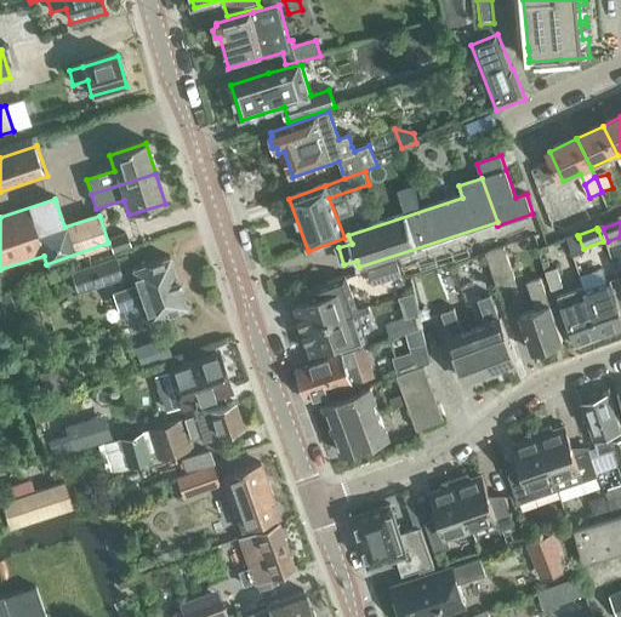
[(126,235),(108,241),(113,253),(130,247),(126,235)]
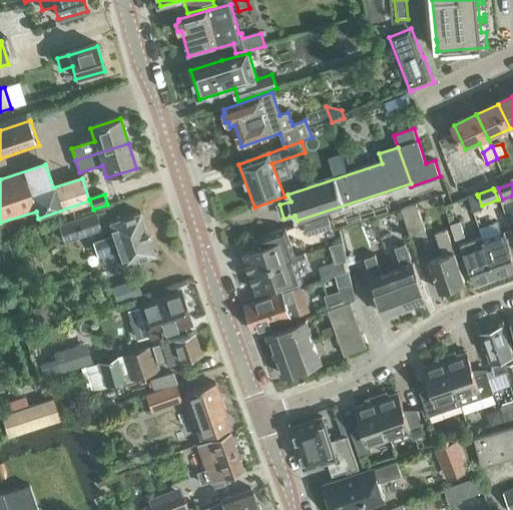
[(403,211),(412,238),(415,237),(427,233),(418,206),(403,211)]
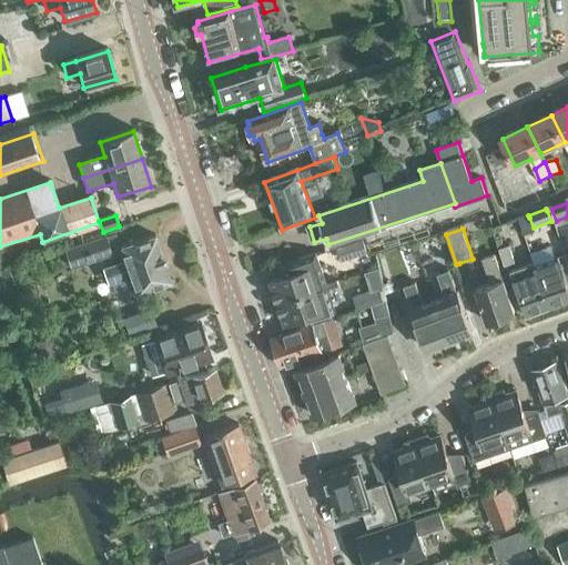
[(115,235),(66,251),(72,270),(111,256),(110,253),(121,250),(115,235)]
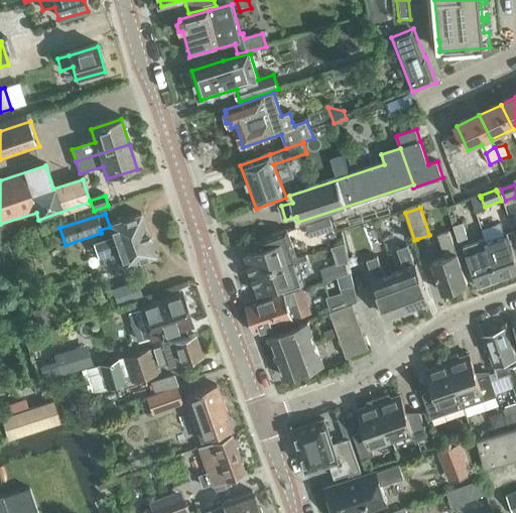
[(115,239),(95,245),(100,258),(102,257),(105,265),(105,266),(106,266),(107,267),(108,267),(108,268),(109,268),(110,268),(111,268),(123,264),(124,268),(155,257),(141,216),(110,227),(115,239)]
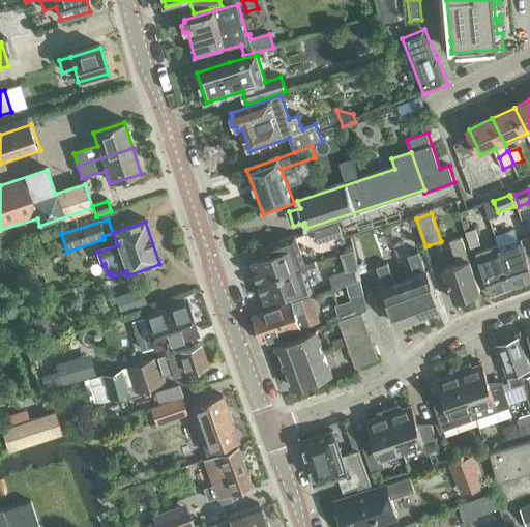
[(345,226),(341,227),(341,225),(316,232),(319,244),(348,236),(345,226)]
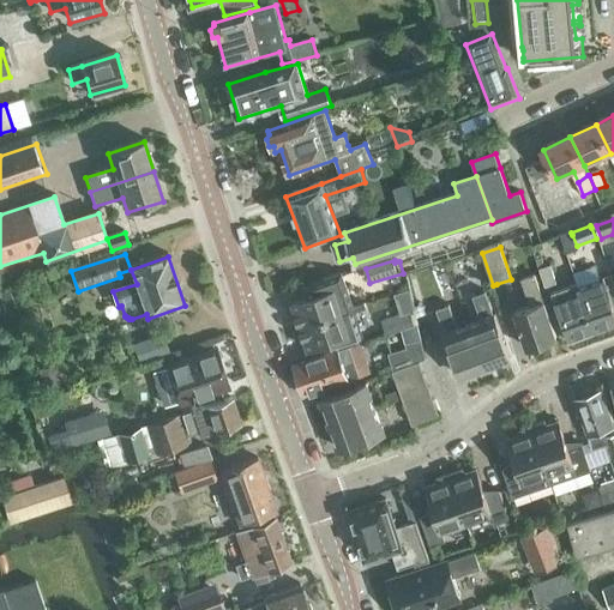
[(539,271),(545,288),(557,284),(551,267),(539,271)]
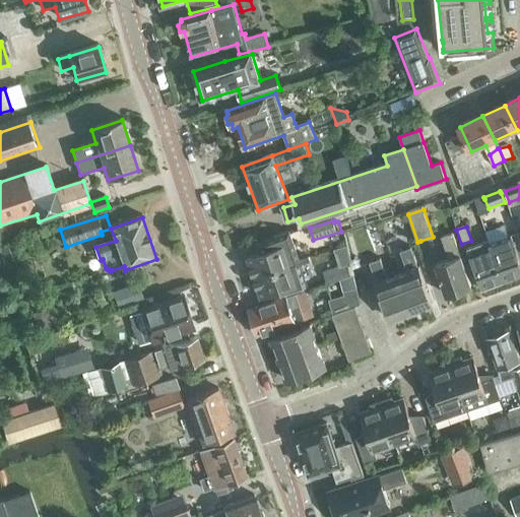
[(258,254),(248,258),(254,277),(300,261),(290,235),(255,247),(258,254)]
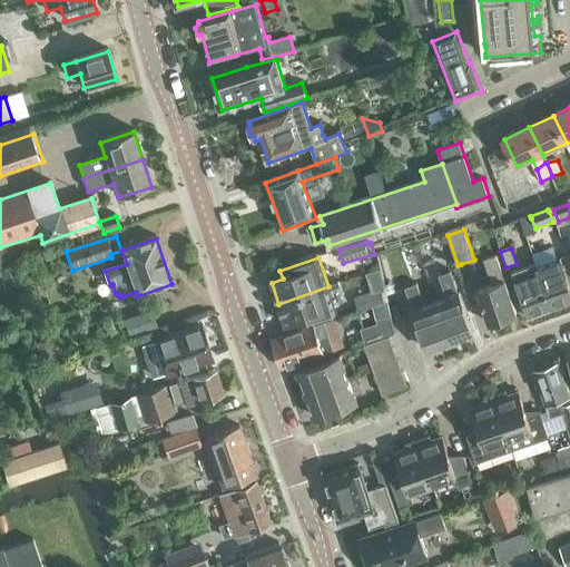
[(495,257),(484,261),(493,286),(479,292),(490,325),(517,316),(495,257)]
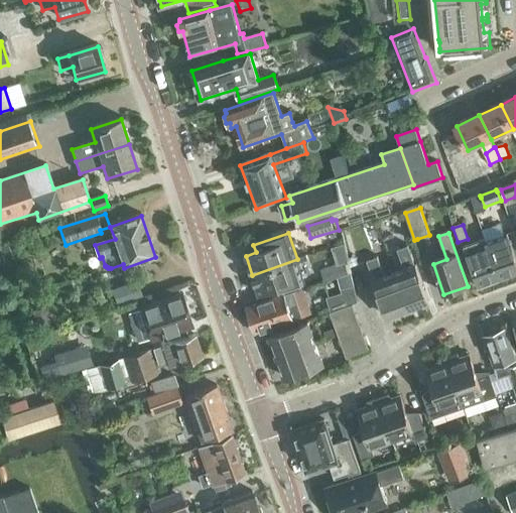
[(487,243),(499,281),(515,275),(515,261),(508,236),(487,243)]
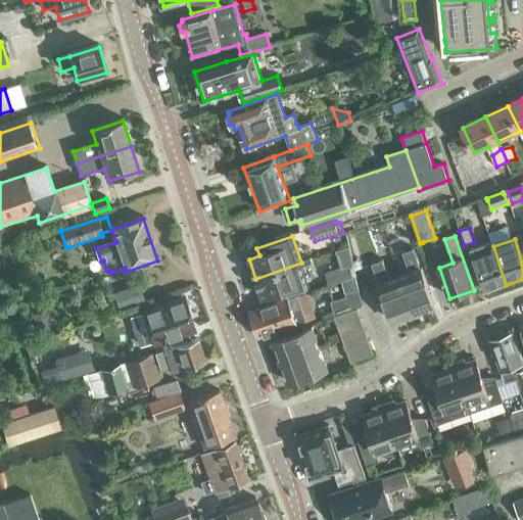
[(506,285),(493,246),(492,247),(490,242),(470,249),(484,292),(506,285)]
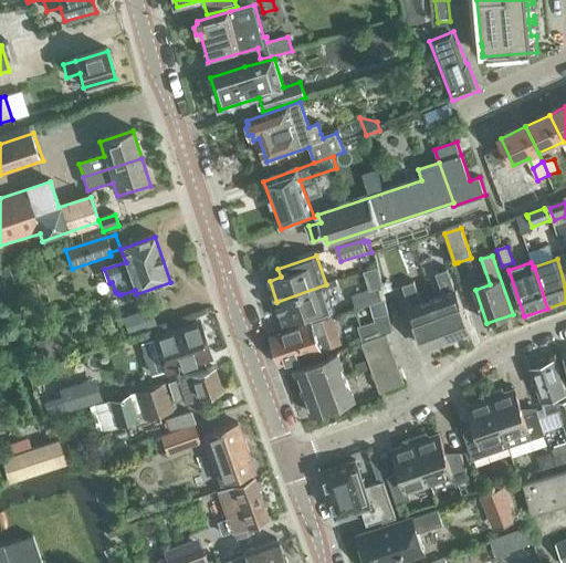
[(432,300),(447,341),(469,332),(444,269),(432,273),(441,298),(432,300)]
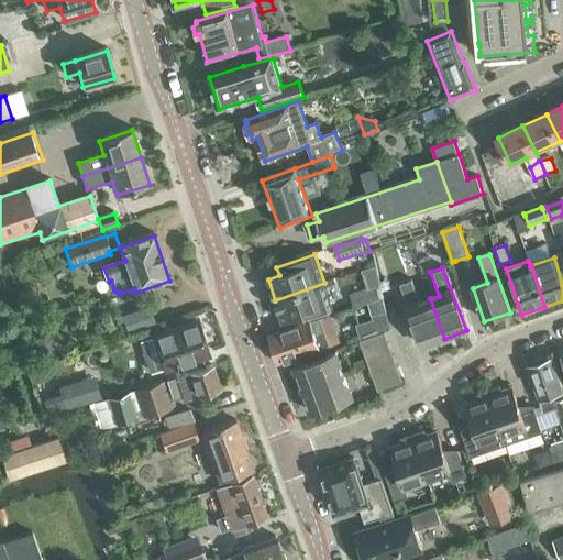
[(9,268),(0,271),(0,274),(4,286),(13,284),(9,268)]
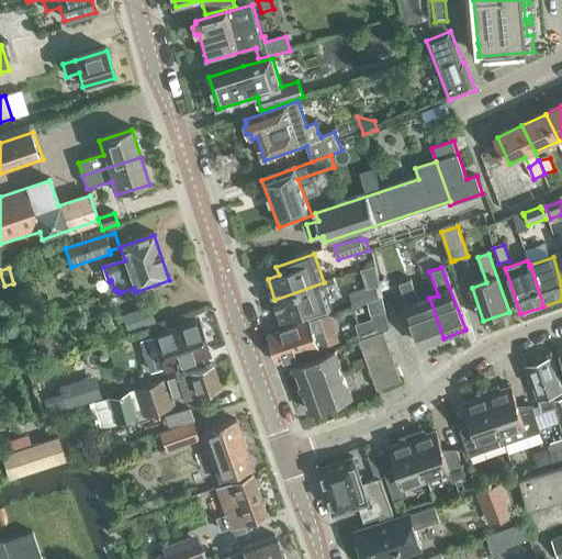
[(420,346),(444,338),(429,298),(417,303),(408,279),(397,282),(420,346)]
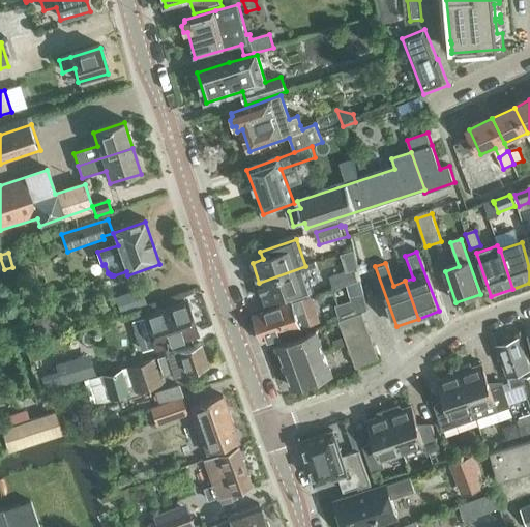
[(305,266),(259,283),(266,302),(289,295),(291,300),(315,292),(313,286),(307,270),(305,266)]
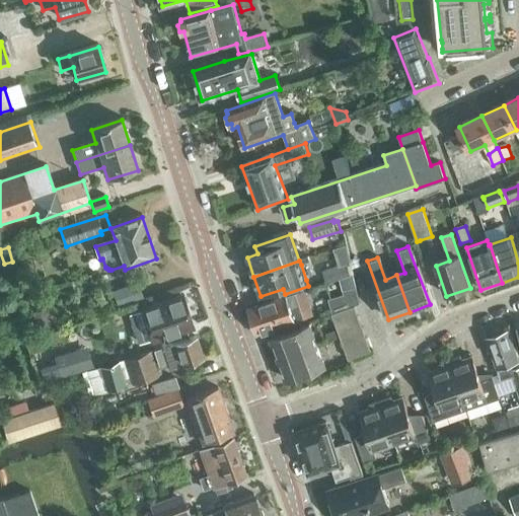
[(346,264),(323,272),(327,284),(350,277),(346,264)]
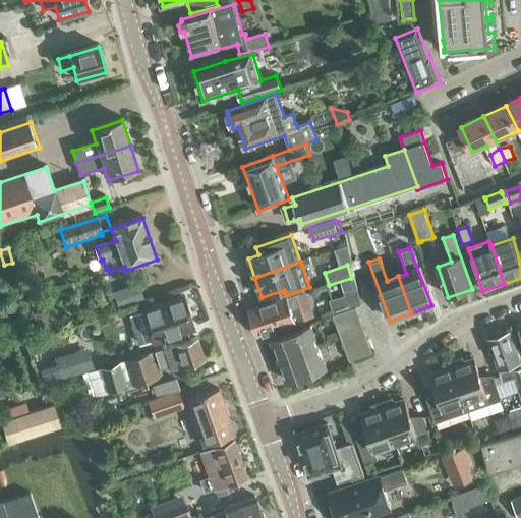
[(333,315),(355,308),(361,305),(356,283),(342,286),(343,296),(329,302),(333,315)]
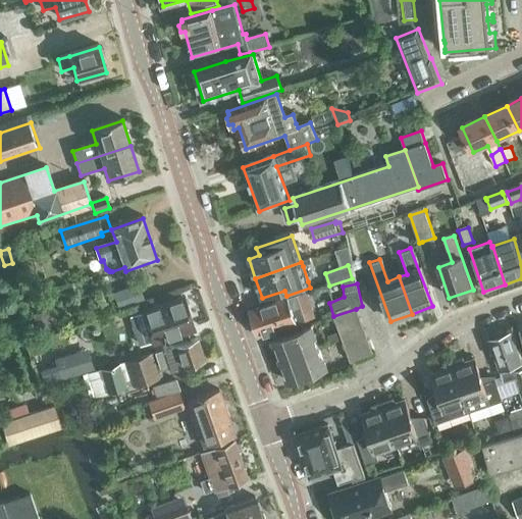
[(137,287),(113,295),(118,310),(143,302),(137,287)]
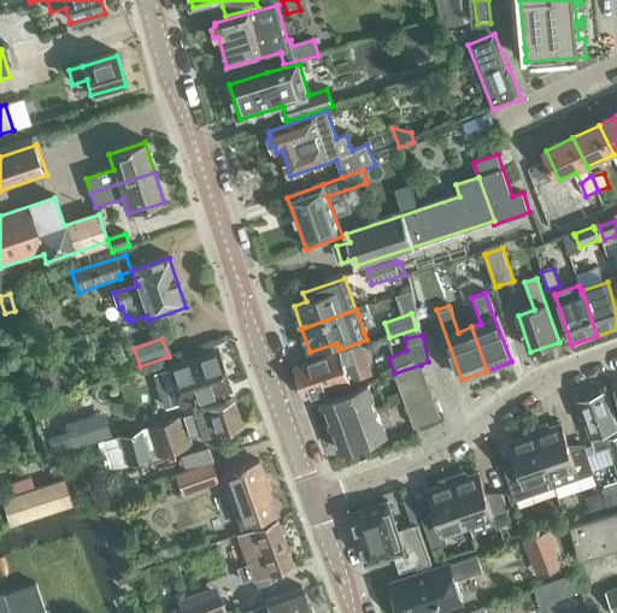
[(341,353),(295,369),(306,399),(351,383),(363,379),(352,349),(341,353)]
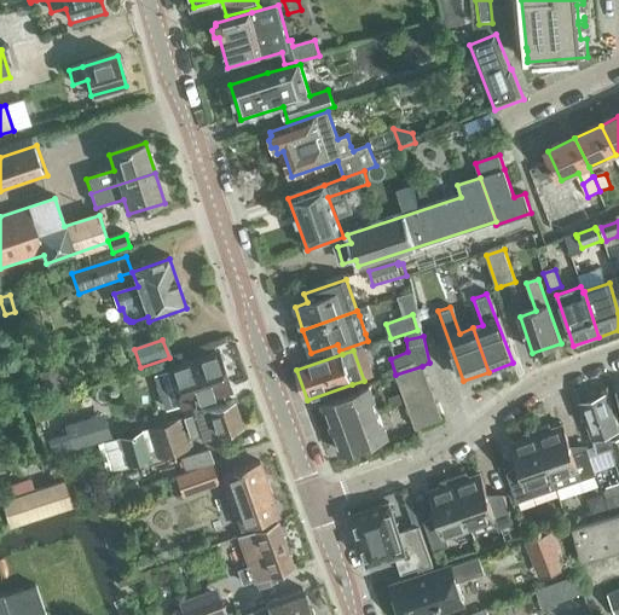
[(167,373),(180,410),(230,393),(217,357),(167,373)]
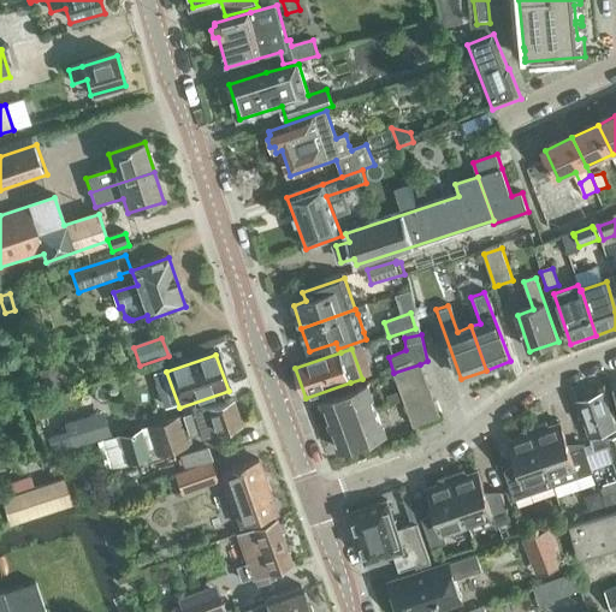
[(400,390),(425,380),(420,364),(394,373),(400,390)]
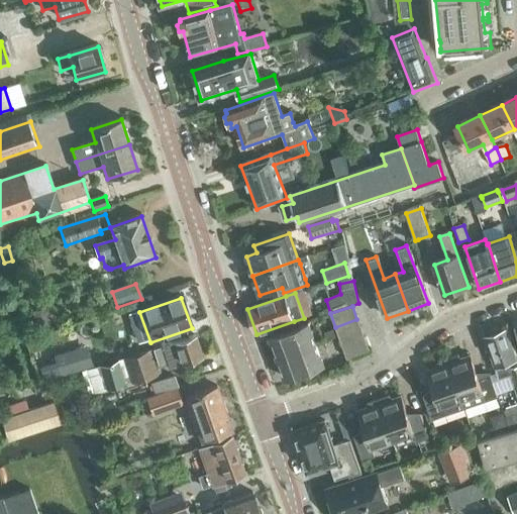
[(46,312),(34,314),(37,326),(48,324),(46,312)]
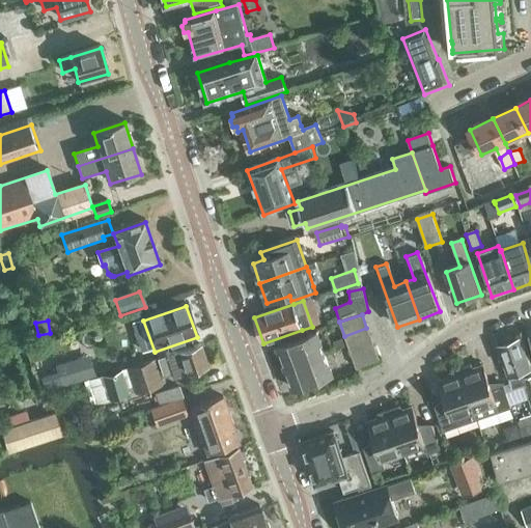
[(347,345),(348,348),(370,339),(366,328),(344,336),(345,337),(334,341),(336,349),(347,345)]
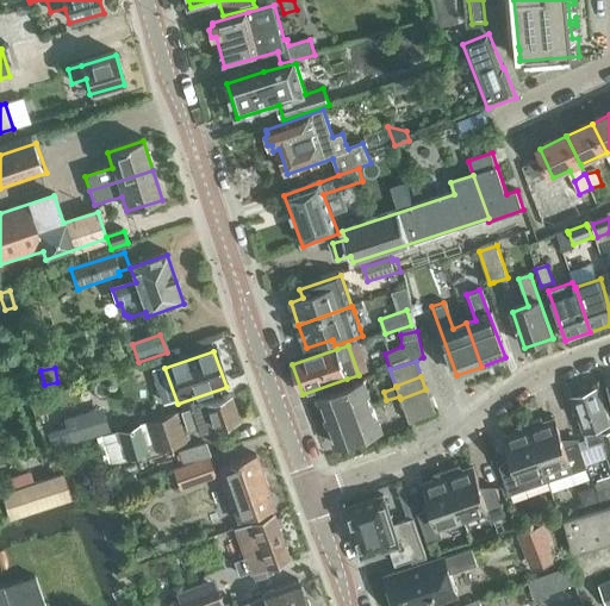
[(329,424),(374,408),(366,382),(321,399),(329,424)]
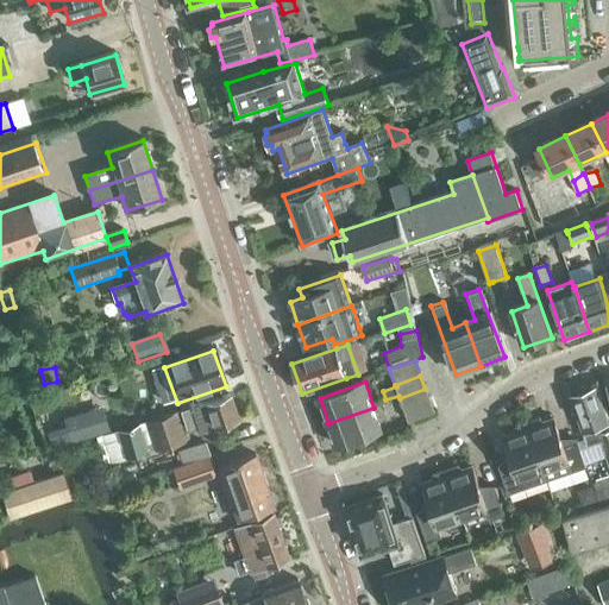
[(425,389),(400,398),(405,413),(429,403),(425,389)]
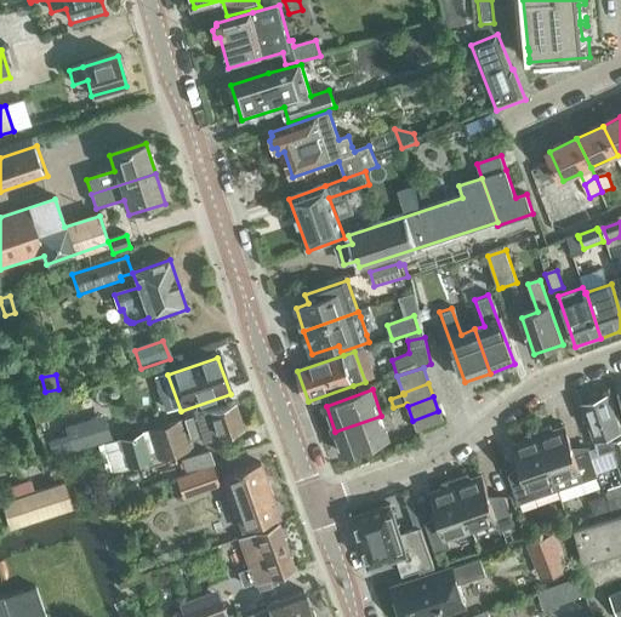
[(596,444),(600,457),(609,455),(616,452),(620,466),(620,432),(609,398),(582,407),(596,444)]
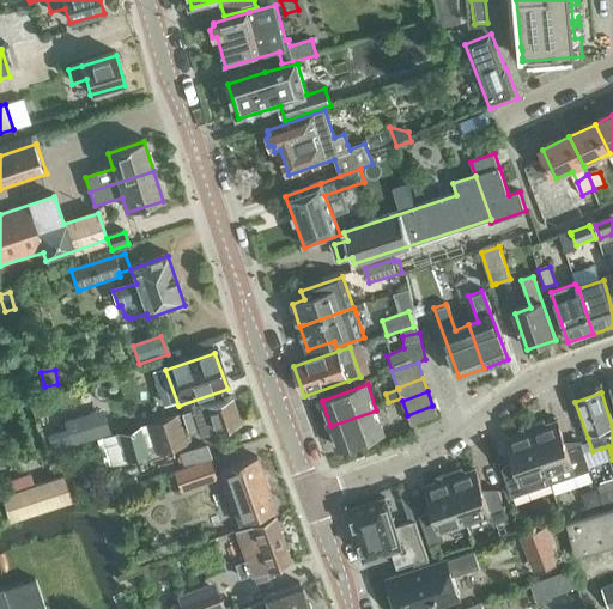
[(67,399),(55,403),(59,414),(71,410),(67,399)]
